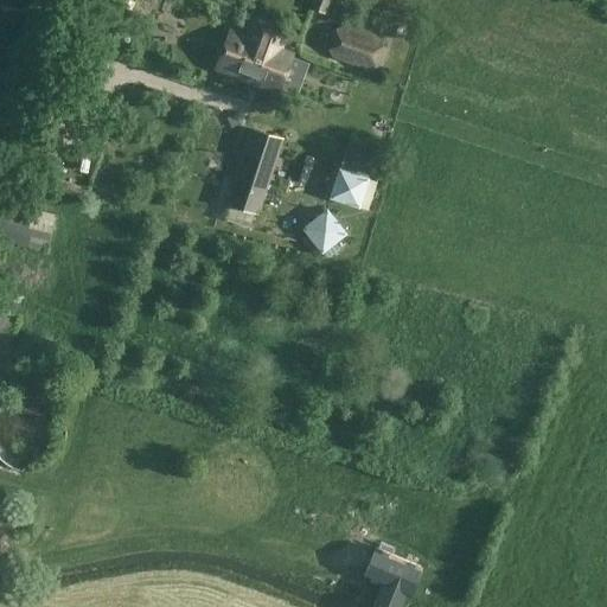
[(313,0),(311,8),(326,14),(331,0),(313,0)]
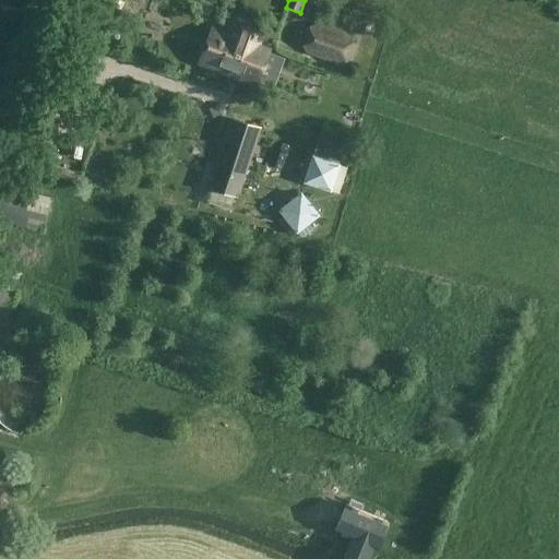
[(302,45),(306,54),(337,64),(348,61),(354,45),(349,36),(318,25),(309,27),(302,45)]
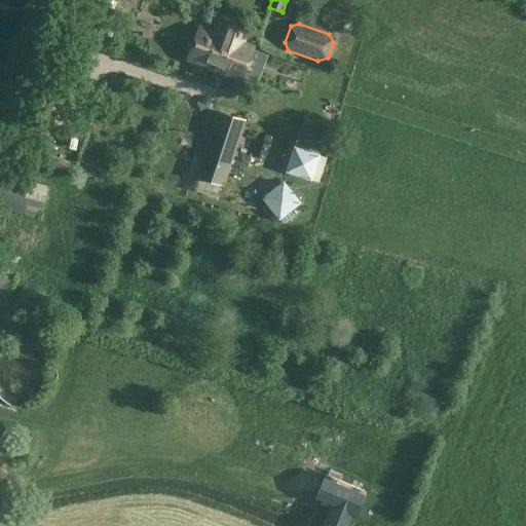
[(218,25),(216,31),(215,32),(197,26),(186,58),(243,78),(256,45),(226,36),(228,28),(218,25)]
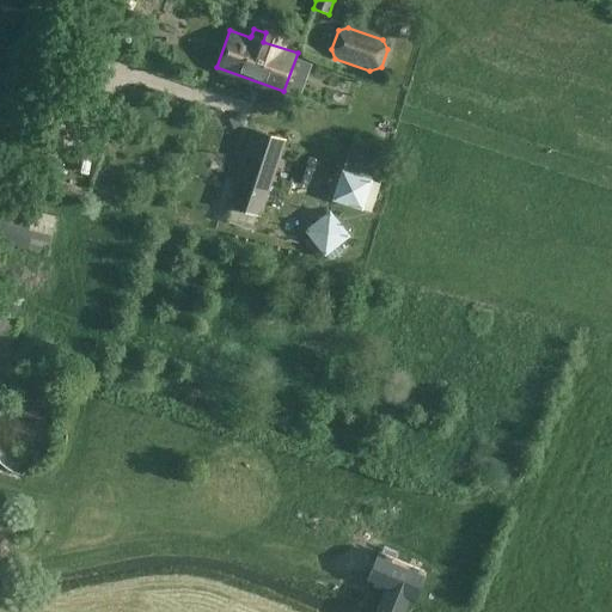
[(254,128),(228,203),(261,215),(287,139),(254,128)]
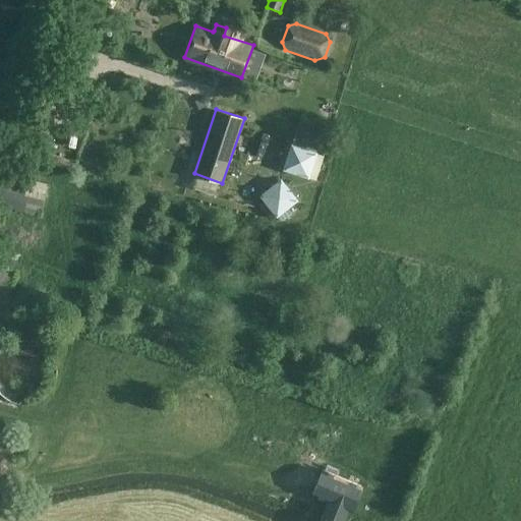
[(290,143),(281,170),(307,179),(308,178),(316,154),(316,153),(314,152),(291,145),(290,143)]
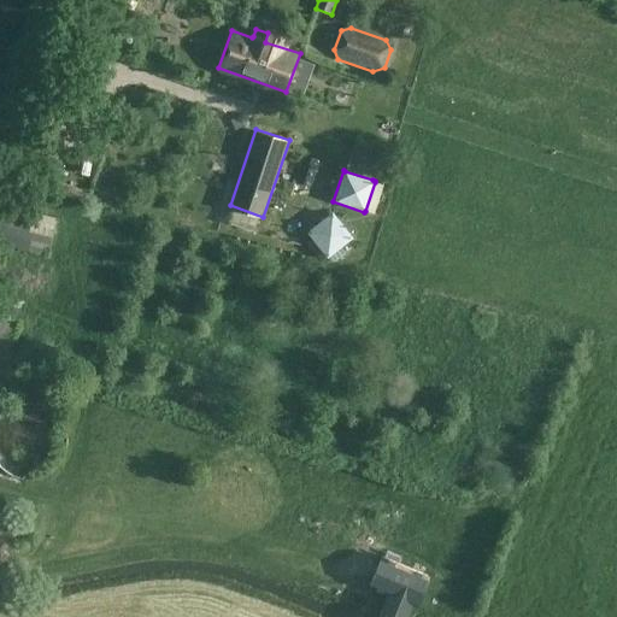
[(57,217),(0,204),(0,245),(47,257),(57,217)]
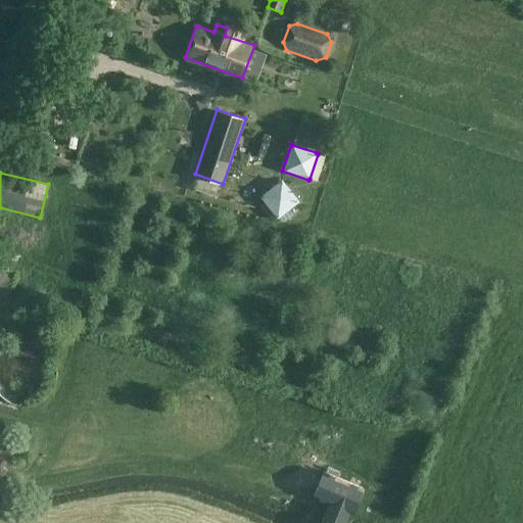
[(281,179),(259,196),(263,201),(276,217),(277,219),(298,201),(295,197),(286,186),(281,179)]
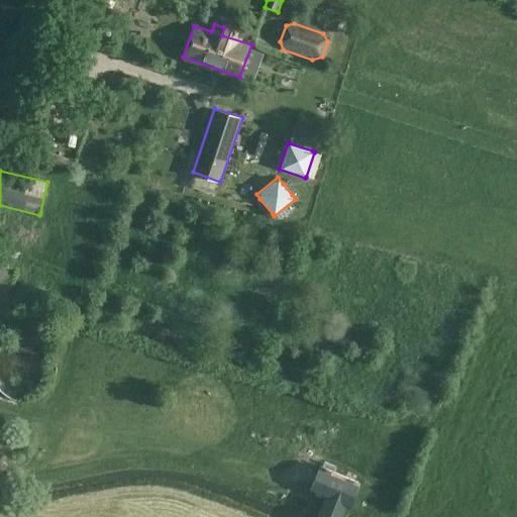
[(0,264),(0,313),(16,271),(0,264)]
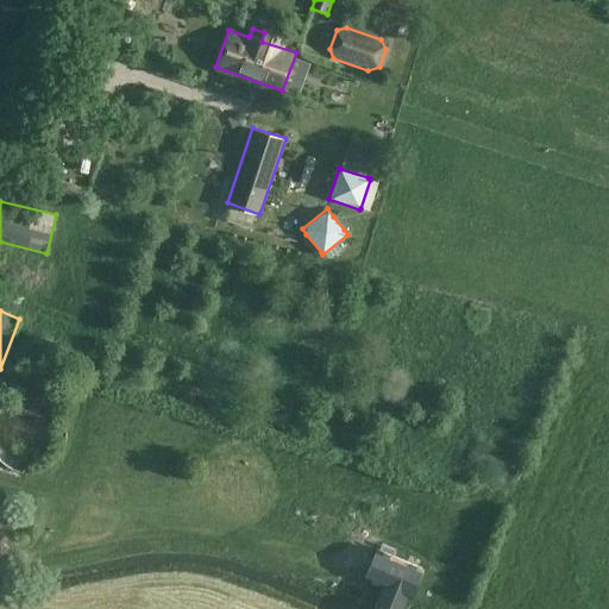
[(402,590),(414,562),(370,542),(357,571),(376,578),(363,607),(368,608),(388,608),(397,588),(402,590)]
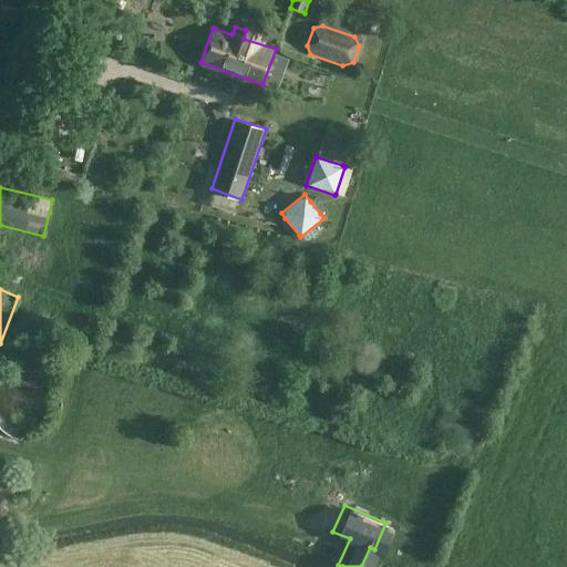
All buildings are outlined.
